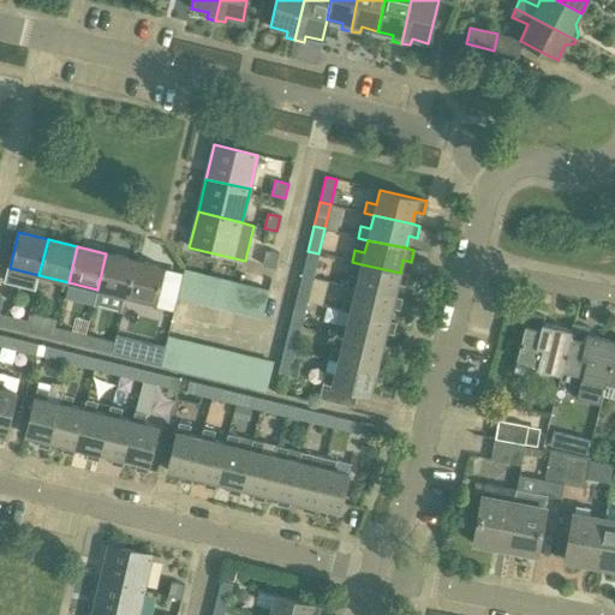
[(266,250),(262,264),(275,268),(279,254),(266,250)]
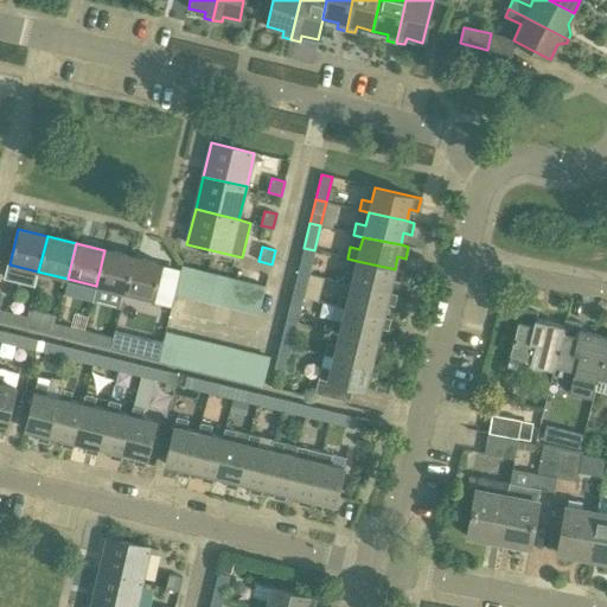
[(308,274),(314,250),(304,248),(298,272),(308,274)]
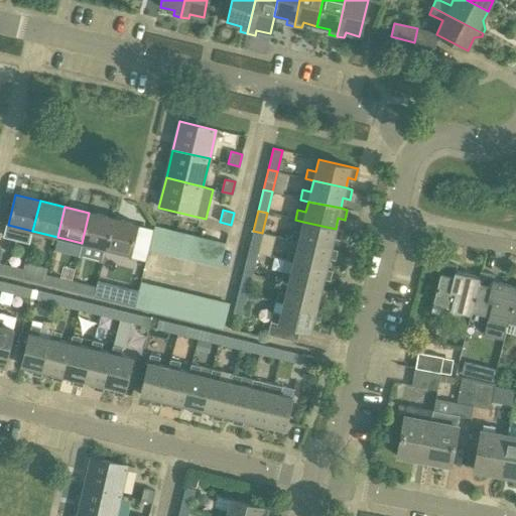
[(106,249),(113,219),(89,213),(82,243),(106,249)]
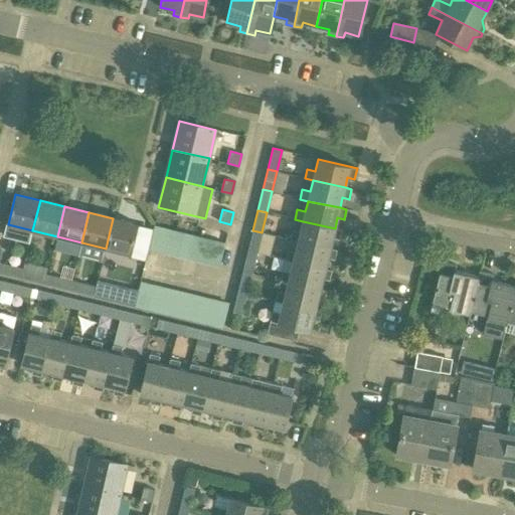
[(113,218),(106,248),(131,254),(138,224),(113,218)]
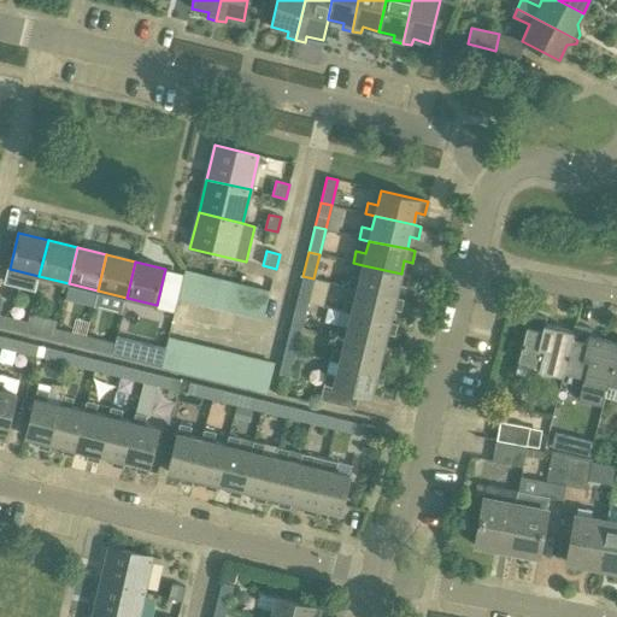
[(409,275),(401,274),(363,265),(359,277),(350,275),(347,287),(357,289),(395,298),(398,286),(406,287),(409,275)]
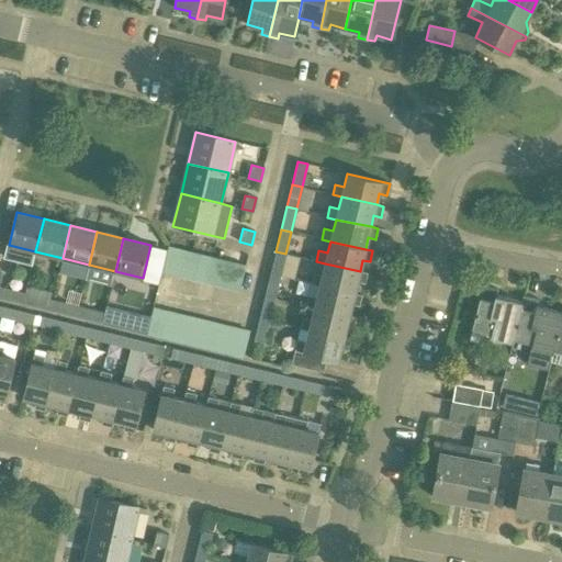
[(175,276),(181,250),(167,247),(161,272),(175,276)]
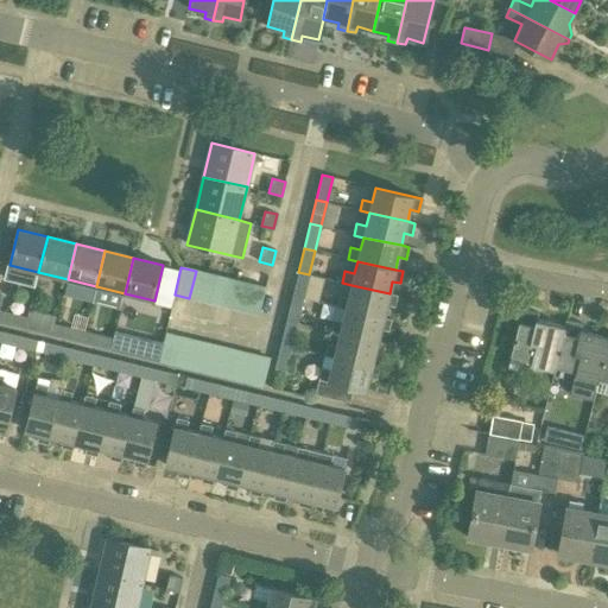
[(203,302),(209,274),(196,271),(189,298),(203,302)]
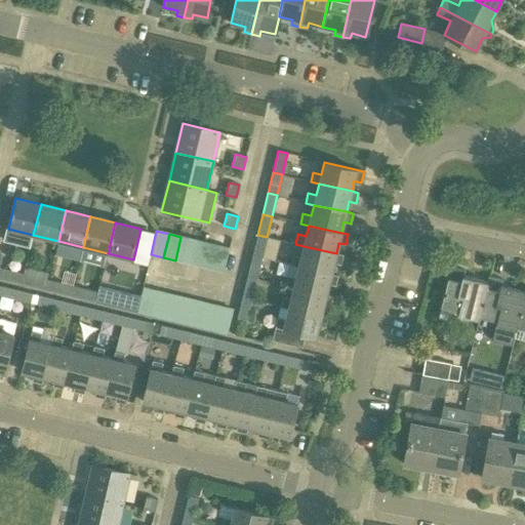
[(261,257),(267,237),(257,235),(252,255),(261,257)]
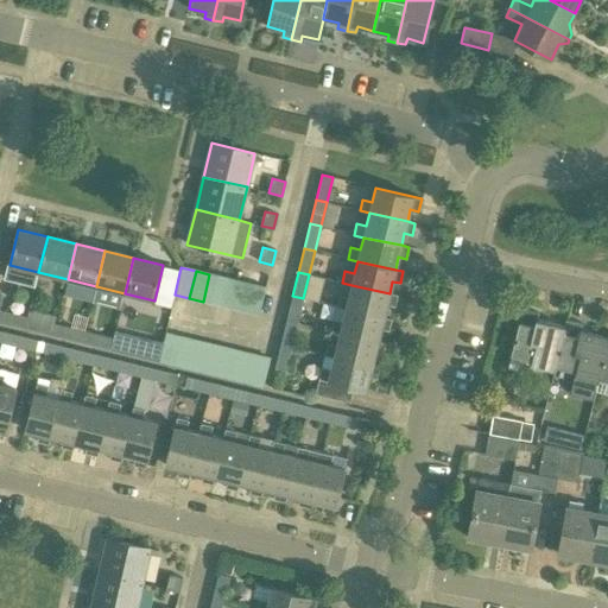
[(216,304),(223,278),(209,274),(203,302),(216,304)]
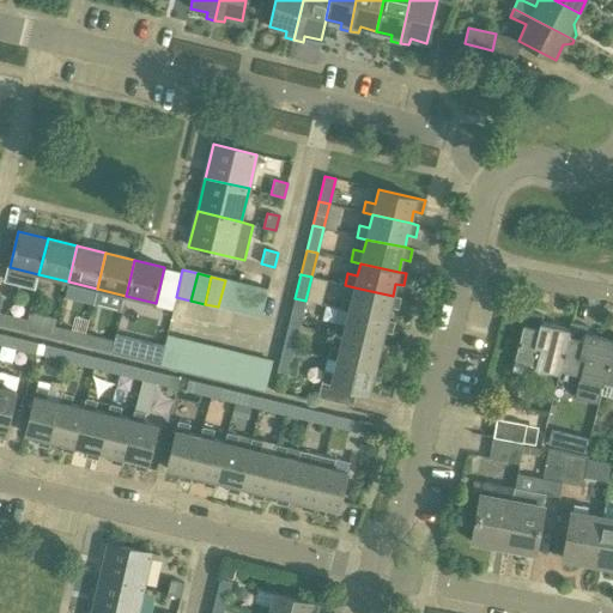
[(232,310),(238,284),(225,280),(218,307),(232,310)]
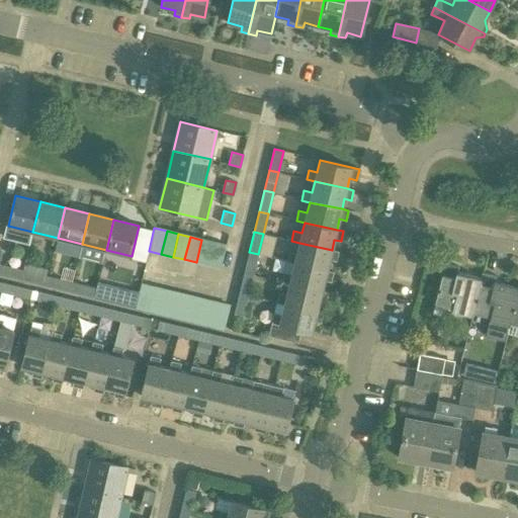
[(207,265),(213,243),(201,240),(196,262),(207,265)]
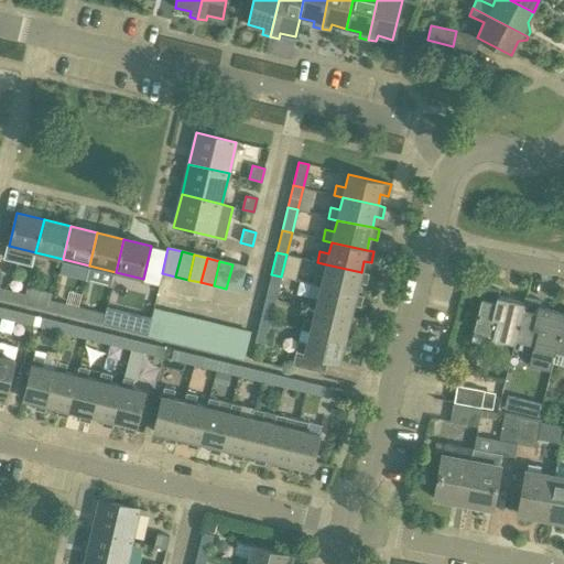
[(232,264),(226,289),(239,292),(246,268),(232,264)]
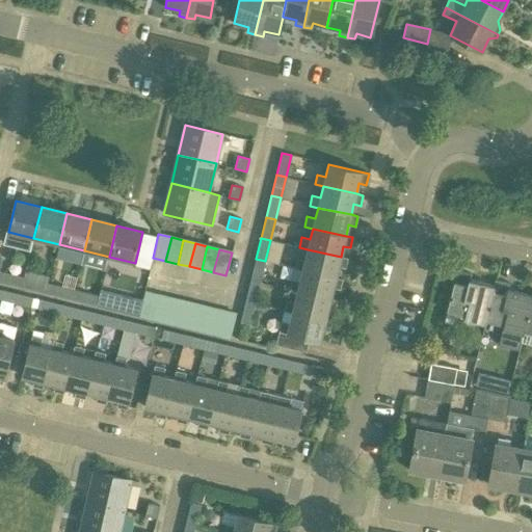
[(347,258),(341,257),(308,249),(304,261),(296,259),(294,268),(302,270),(336,277),(338,267),(345,268),(347,258)]
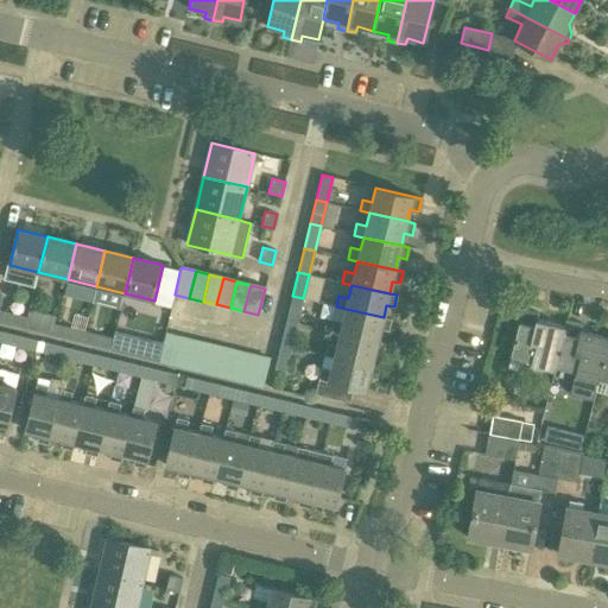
[(297,323),(303,298),(292,296),(286,321),(297,323)]
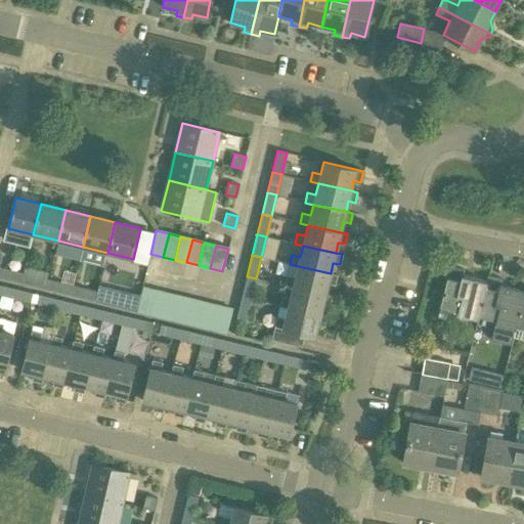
[(337,275),(331,273),(298,266),(295,277),(287,275),(285,286),(293,288),(325,294),(328,284),(335,286),(337,275)]
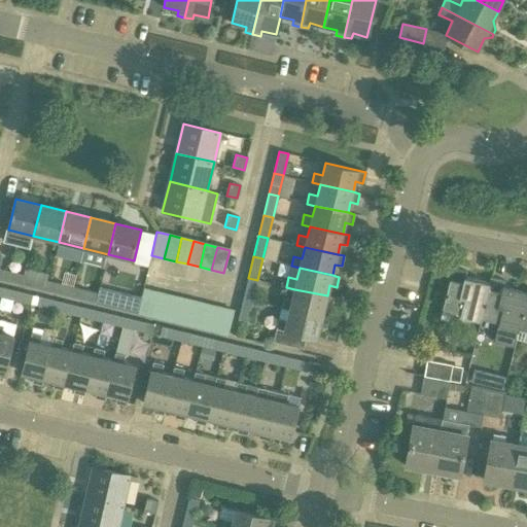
[(489,283),(488,283),(465,277),(466,271),(453,268),(443,308),(460,312),(459,316),(481,321),(481,318),(480,318),(489,283)]
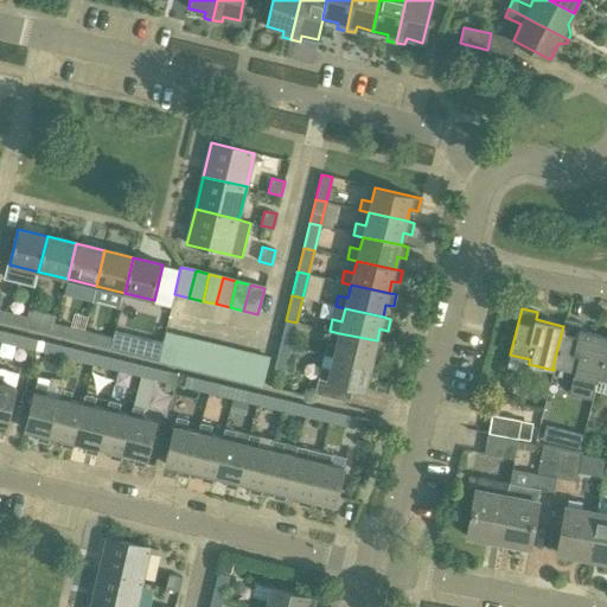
[(7,312),(5,323),(25,327),(27,317),(7,312)]
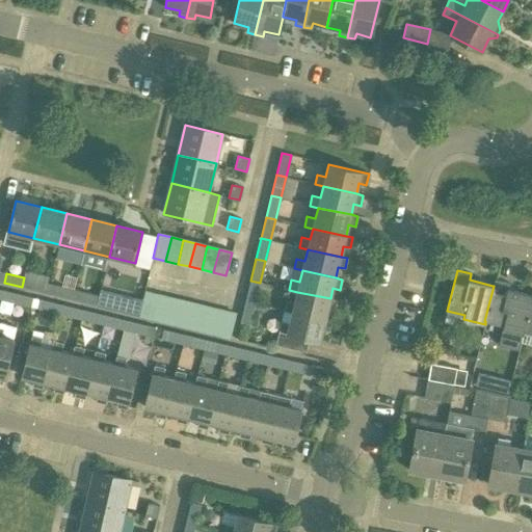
[(31,280),(29,289),(47,293),(49,284),(31,280)]
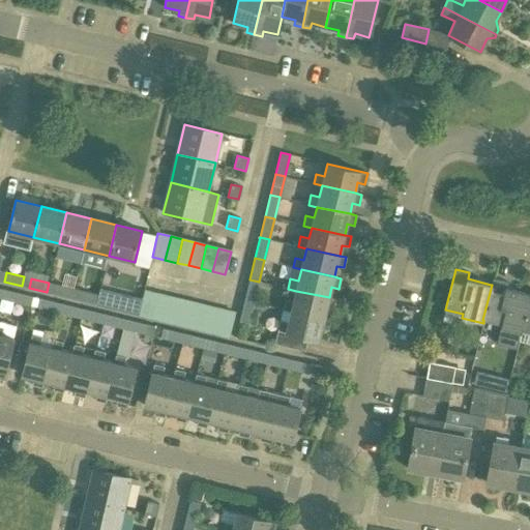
[(529,296),(529,294),(529,295),(506,289),(507,283),(493,278),(491,285),(492,285),(482,320),(483,320),(501,324),(500,327),(521,333),(522,329),(529,296)]
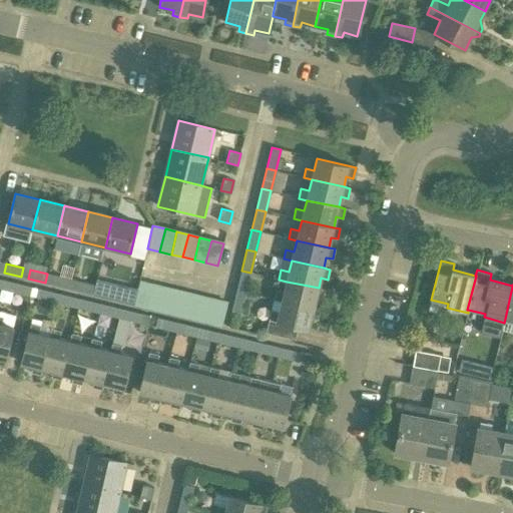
[(245,293),(250,273),(241,271),(236,291),(245,293)]
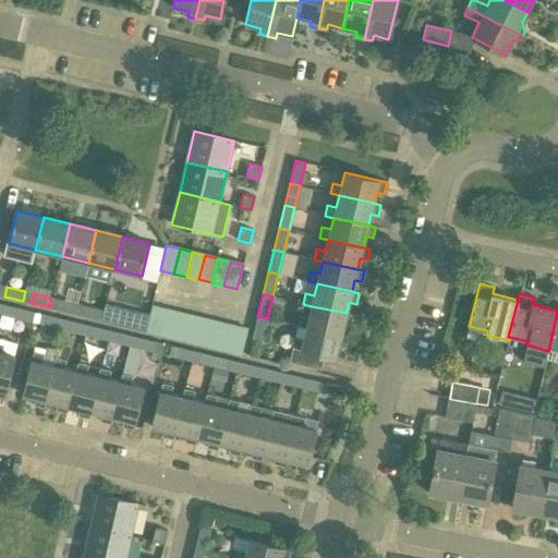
[(59,299),(57,308),(75,314),(77,304),(59,299)]
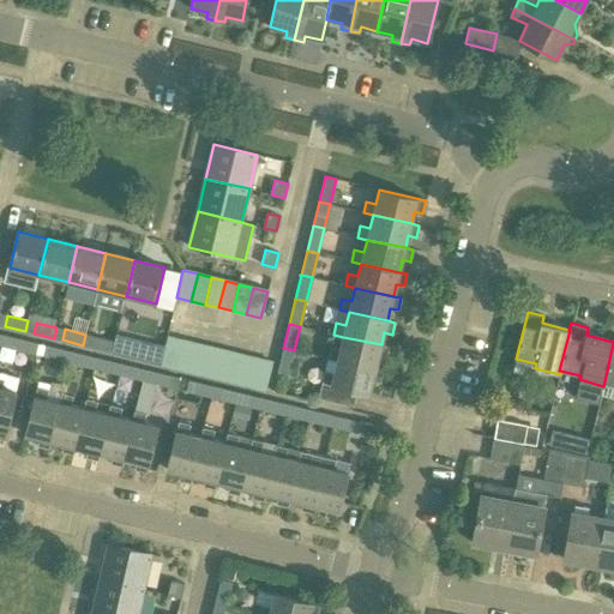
[(112,353),(112,354),(161,366),(166,347),(116,335),(114,342),(112,353)]
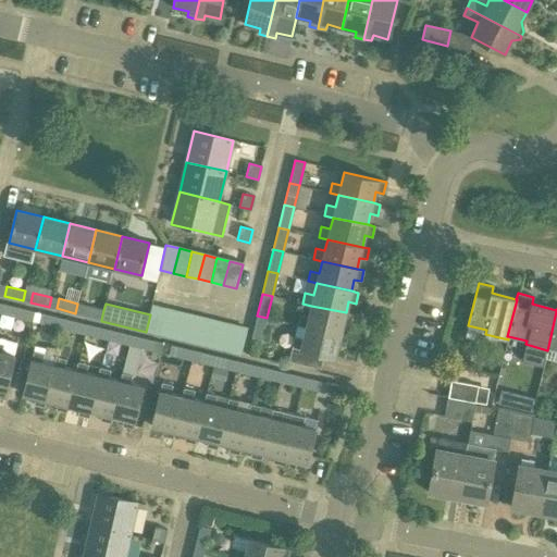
[(3,305),(1,314),(15,318),(17,308),(3,305)]
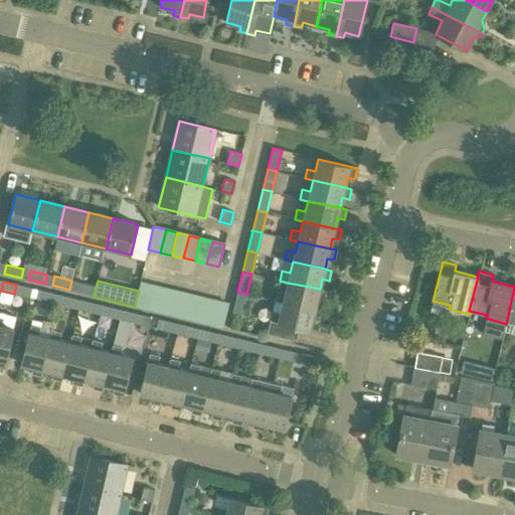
[(78,282),(76,291),(94,296),(96,287),(78,282)]
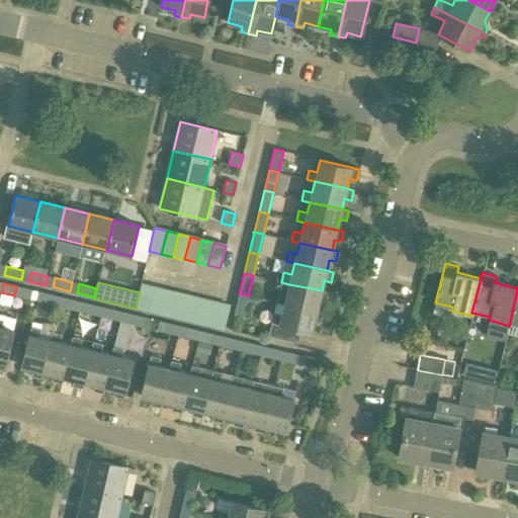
[(140,292),(136,309),(148,311),(154,286),(142,283),(140,292)]
